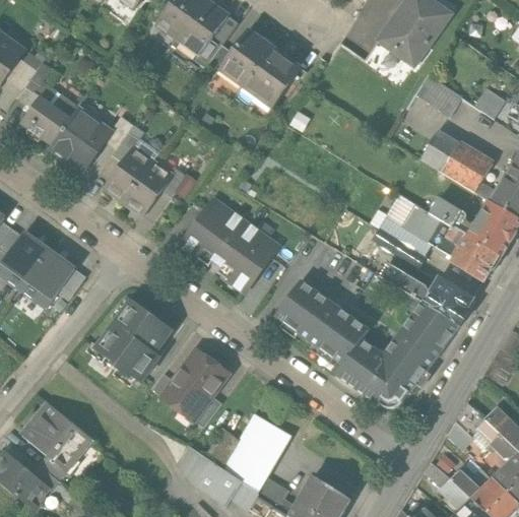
[(174,0),(157,22),(179,38),(206,0),(174,0)]
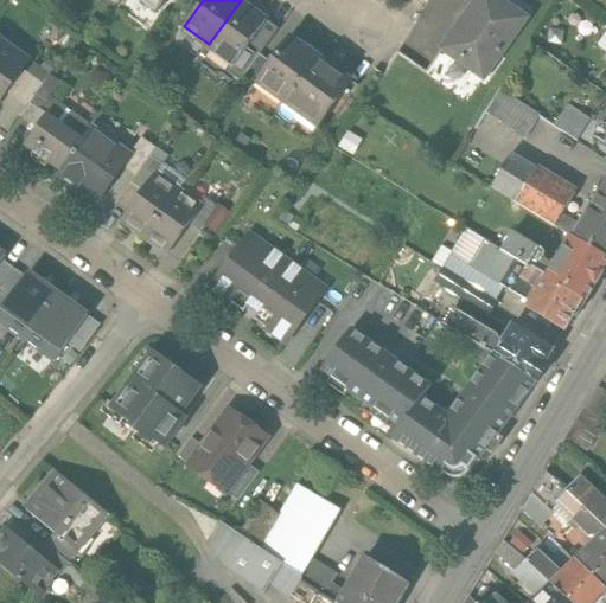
[(267,15),(246,0),(241,0),(209,44),(234,62),(237,57),(267,15)]
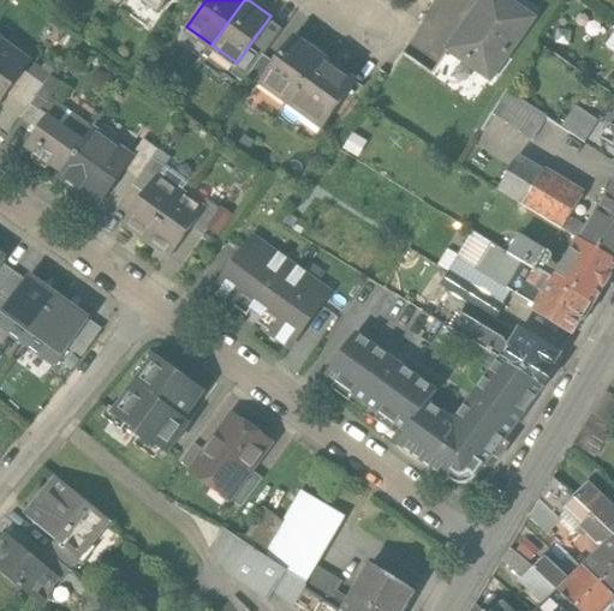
[(477,0),(446,46),(490,77),(535,13),(516,0),(477,0)]
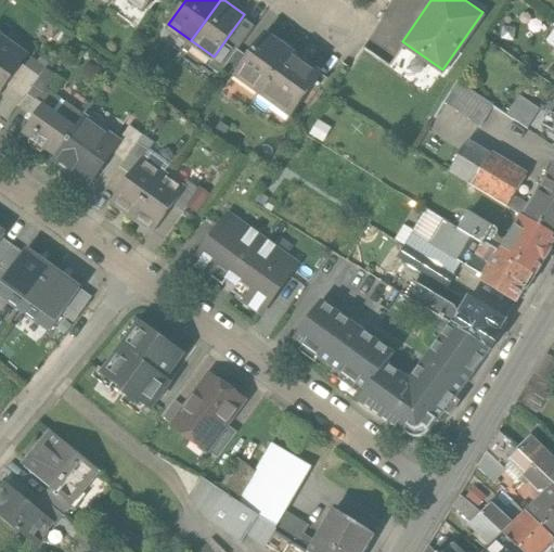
[(217,52),(227,59),(236,45),(254,21),(244,14),(217,52)]
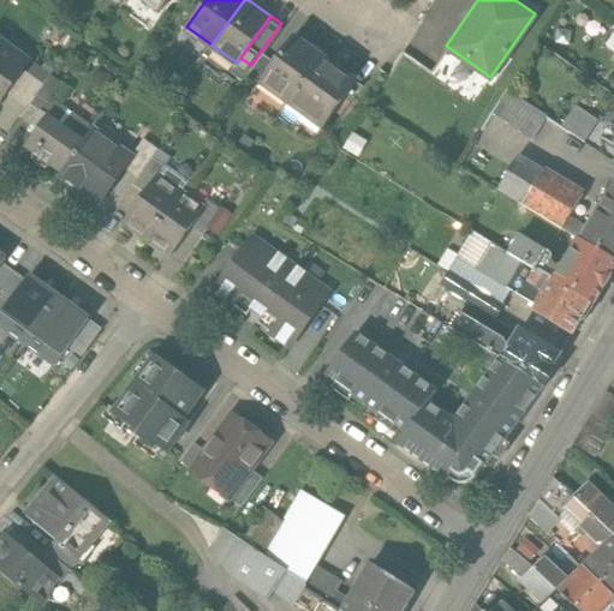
[(0,35),(0,95),(5,89),(22,66),(29,57),(0,35)]
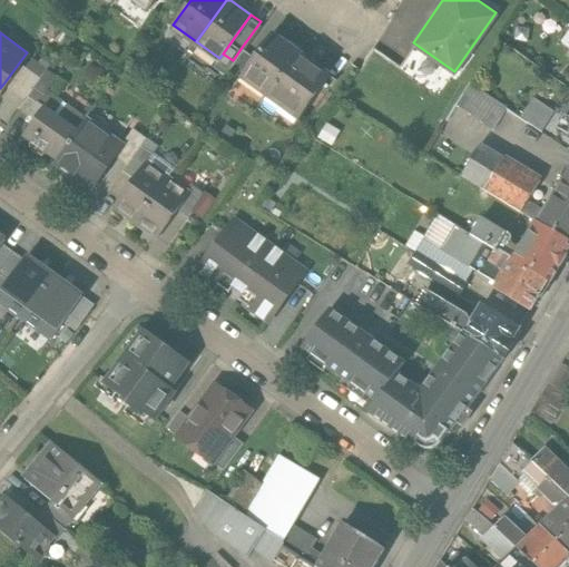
[(243,74),(272,95),(302,52),(273,32),(256,56),(243,74)]
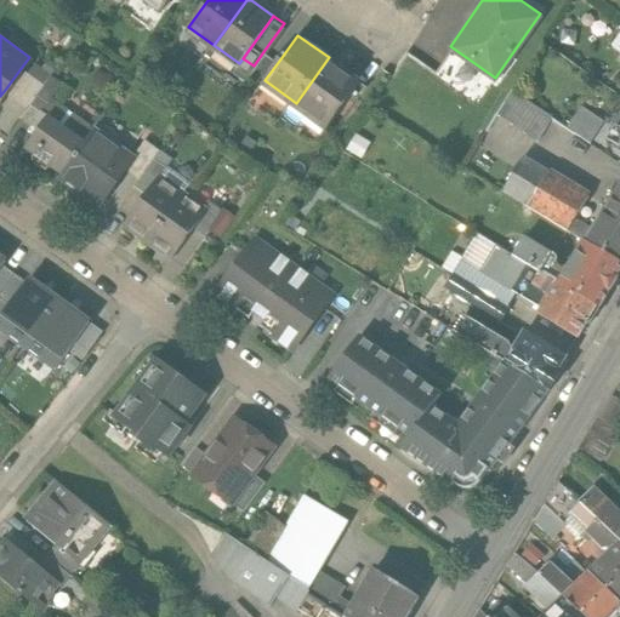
[(279,61),(265,50),(254,66),(245,78),(260,87),(265,80),(279,61)]
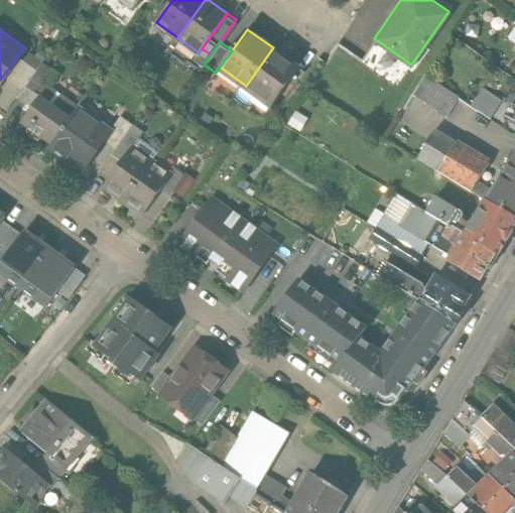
[(299,67),(273,47),(246,86),(272,105),(299,67)]
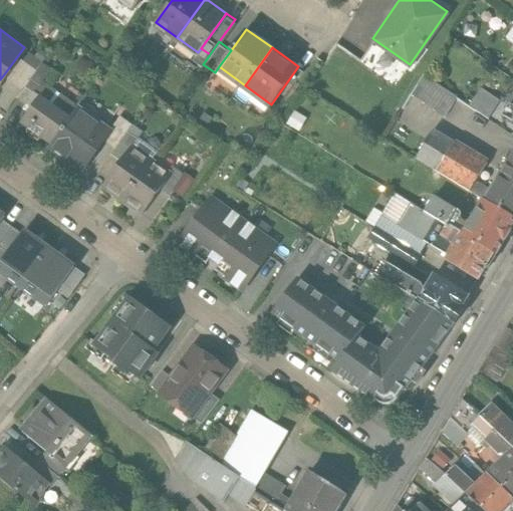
[(22,58),(35,68),(41,59),(28,50),(22,58)]
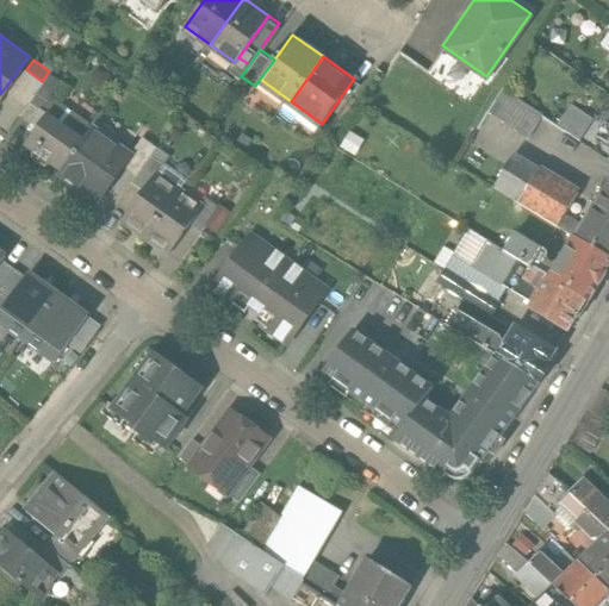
[(26,69),(22,66),(5,88),(25,104),(29,99),(42,81),(26,69)]
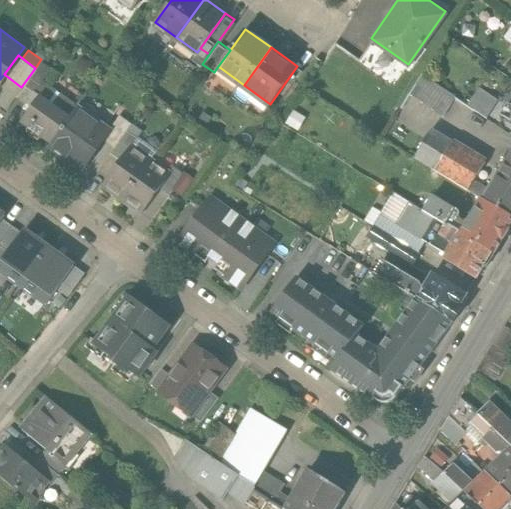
[(51,66),(41,59),(35,68),(24,83),(33,90),(51,66)]
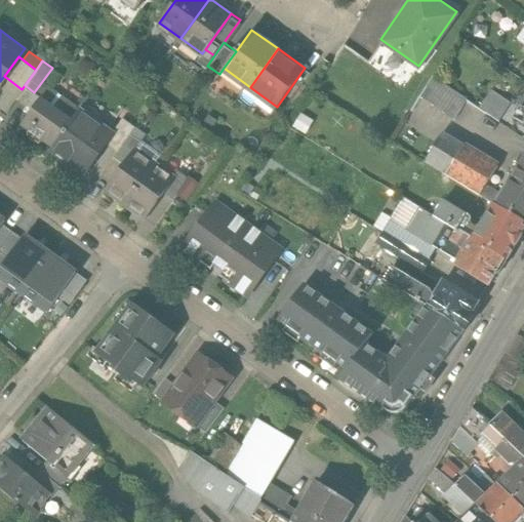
[(420,94),(454,117),(468,96),(434,74),(420,94)]
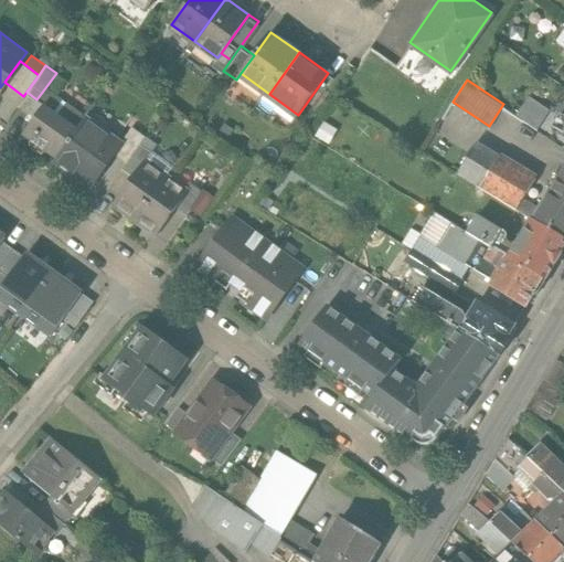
[(523,118),(538,128),(551,109),(529,94),(514,114),(522,119),(523,118)]
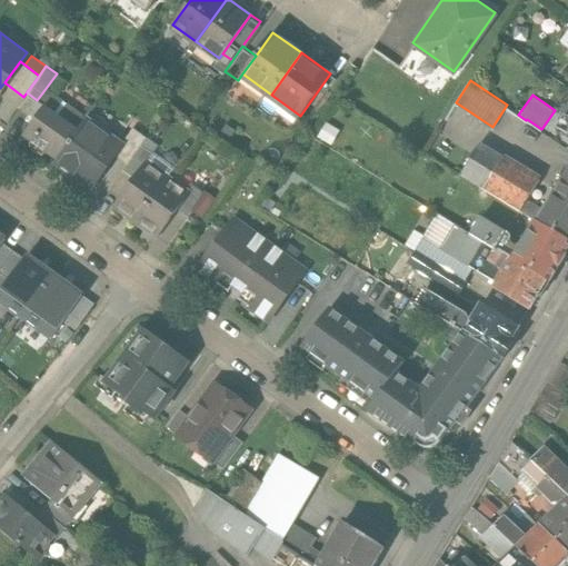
[(42,102),(21,132),(55,157),(76,127),(42,102)]
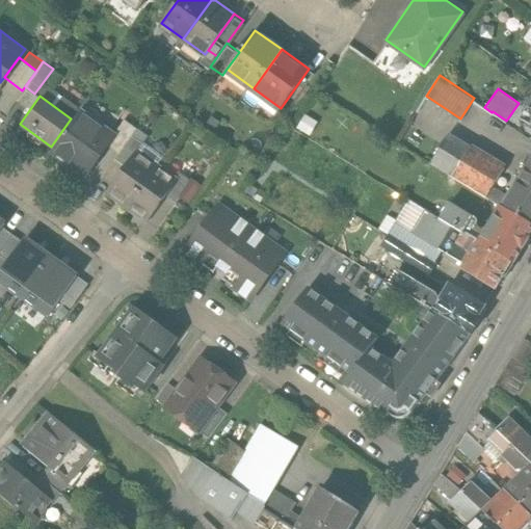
[(79,107),(71,118),(51,147),(49,150),(83,175),(106,142),(114,131),(79,107)]
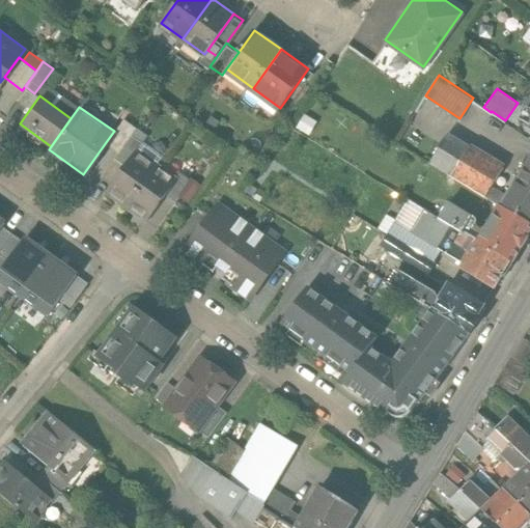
[(123,117),(114,131),(106,142),(119,151),(137,127),(123,117)]
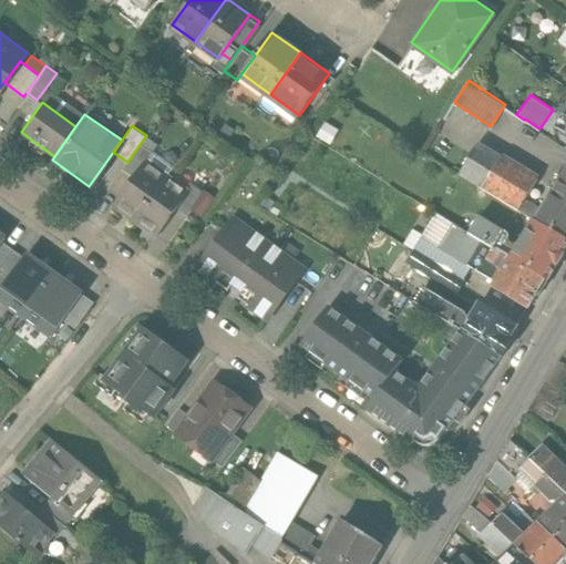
[(158,144),(146,135),(127,162),(123,167),(135,176),(146,161),(158,144)]
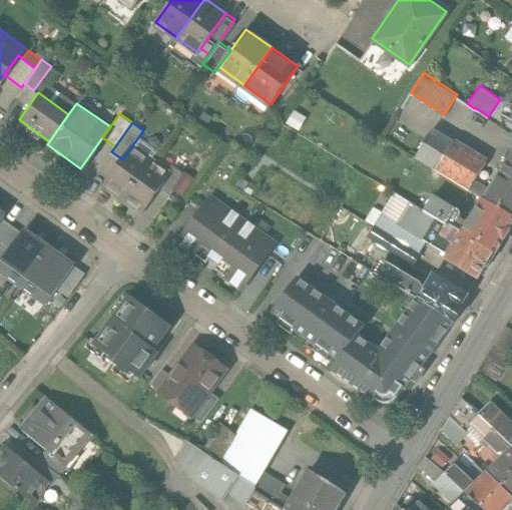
[(417,158),(437,170),(454,141),(434,129),(417,158)]
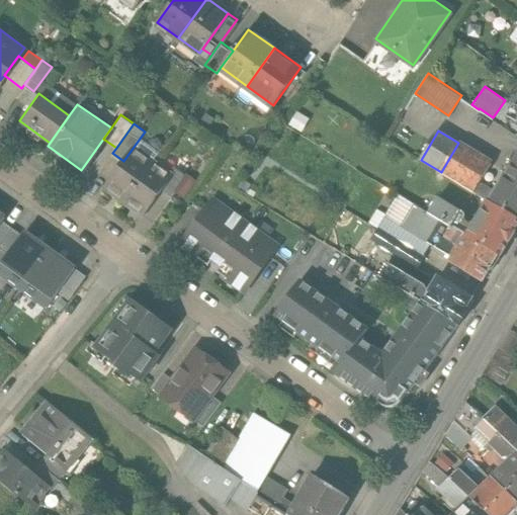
[(492,162),(458,143),(441,172),(474,191),(480,182),(492,162)]
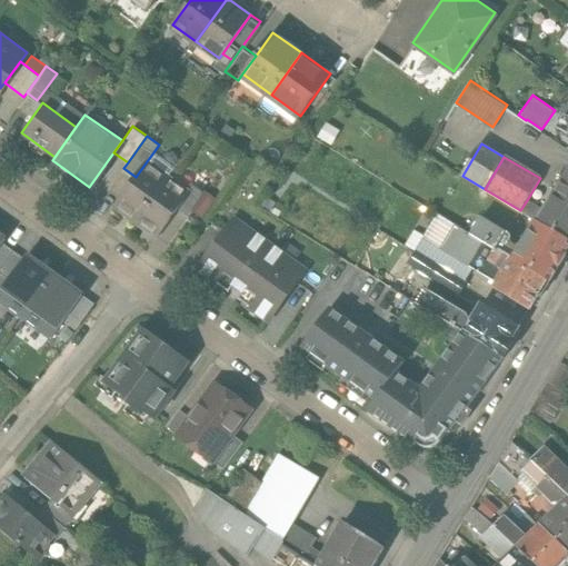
[(117,204),(138,219),(168,176),(147,161),(136,177),(117,204)]
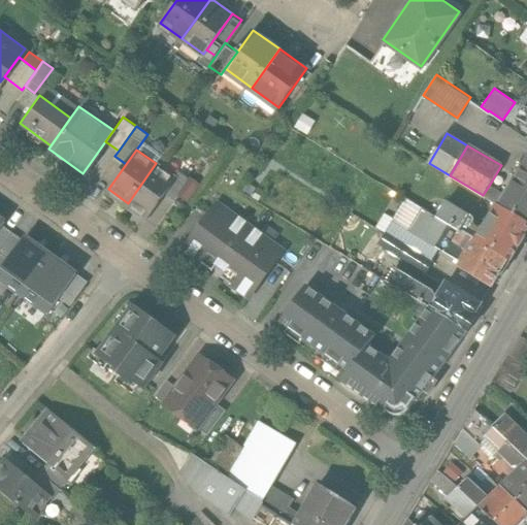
[(526,155),(513,175),(526,184),(526,155)]
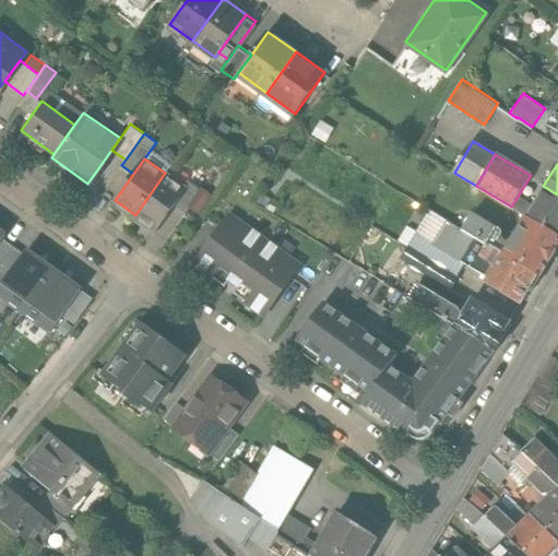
[(186,187),(165,173),(135,215),(156,229),(174,203),(186,187)]
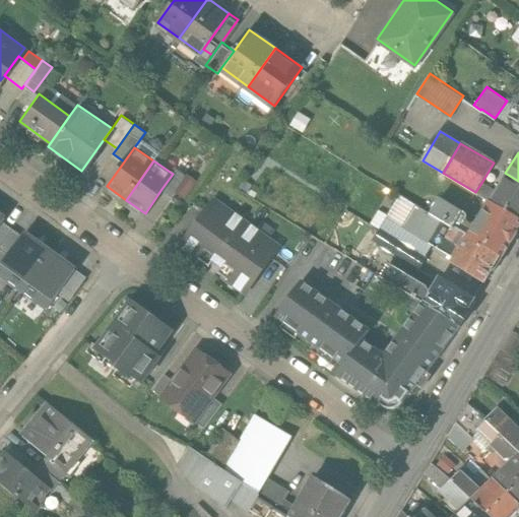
[(161,189),(171,196),(175,190),(187,174),(178,167),(173,174),(161,189)]
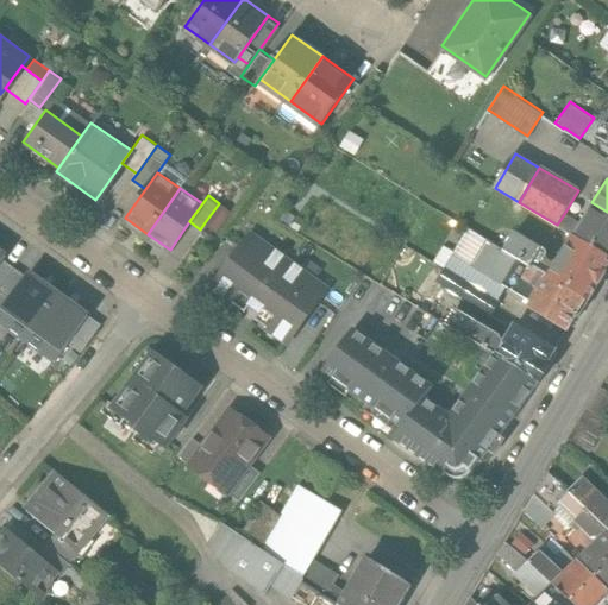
[(607,212),(591,202),(582,218),(572,233),(607,254),(607,212)]
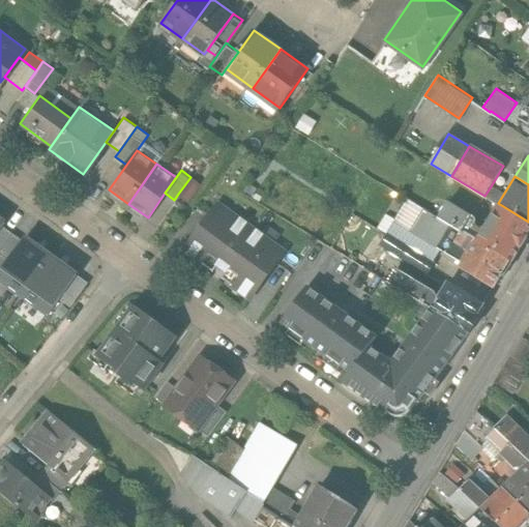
[(190,177),(178,194),(187,201),(200,183),(190,177)]
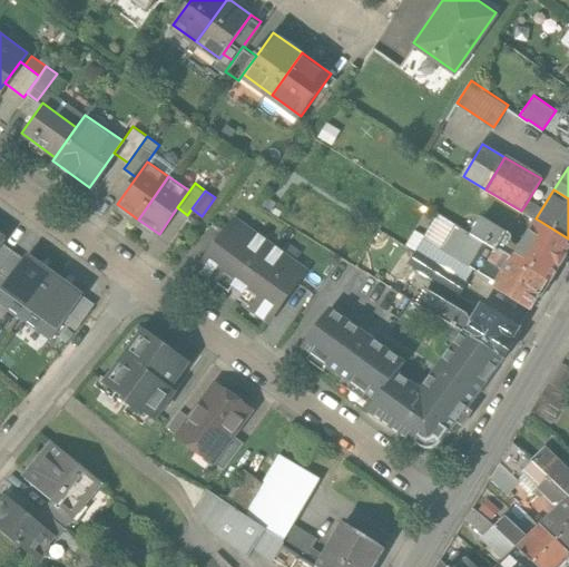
[(533,204),(528,201),(521,211),(536,218),(545,204),(536,199),(533,204)]
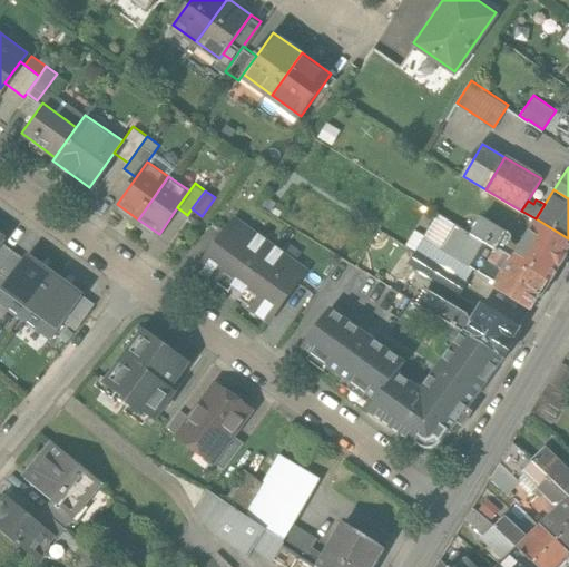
[(470,233),(473,234),(511,257),(519,245),(512,242),(510,232),(481,214),(470,233)]
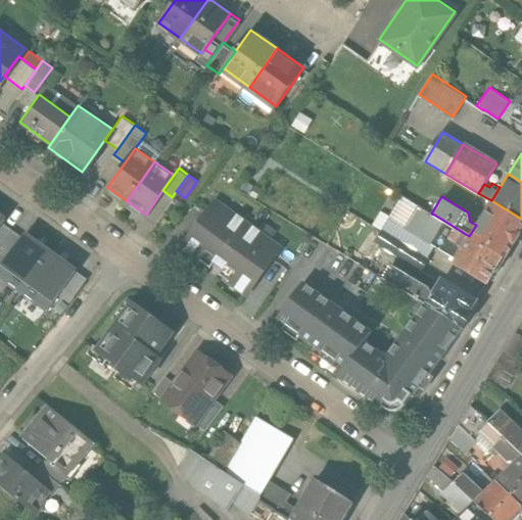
[(215,198),(181,244),(246,292),(280,246),(215,198)]
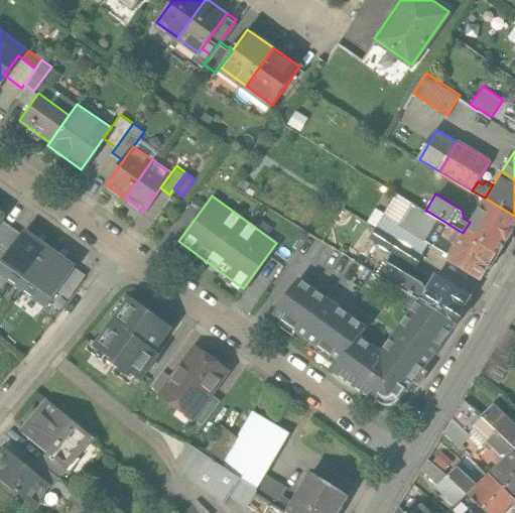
[(495,253),(514,221),(514,216),(485,198),(470,222),(463,233),(495,253)]
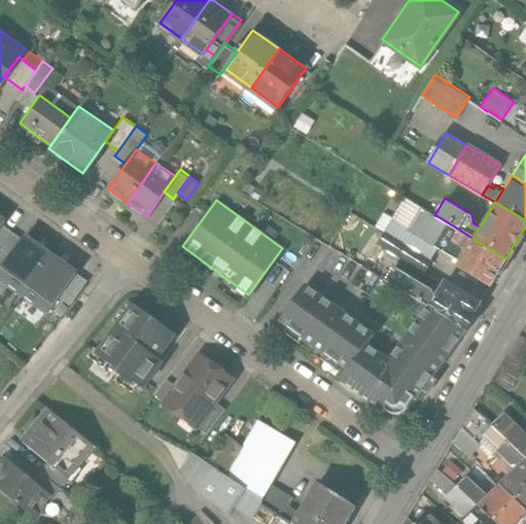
[(467,247),(472,238),(437,216),(431,226),(467,247)]
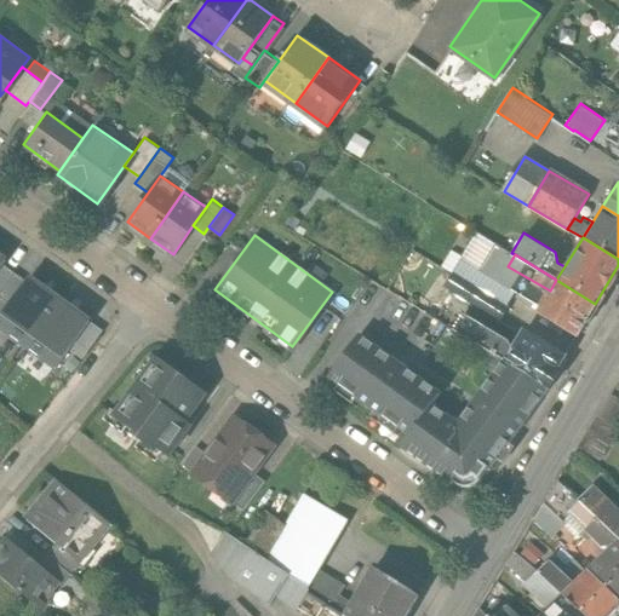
[(454,271),(445,286),(499,320),(509,305),(454,271)]
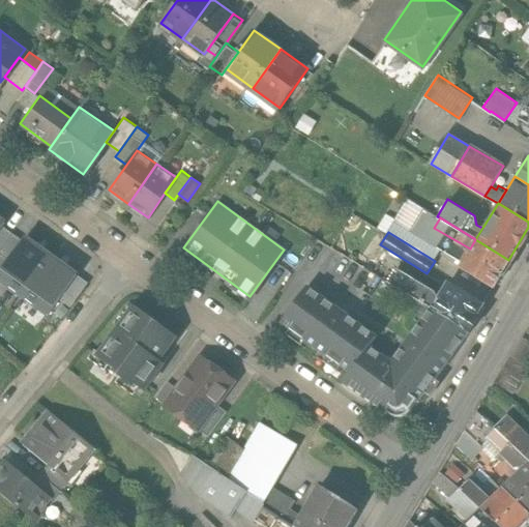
[(0,272),(0,274),(25,292),(54,252),(28,233),(0,272)]
